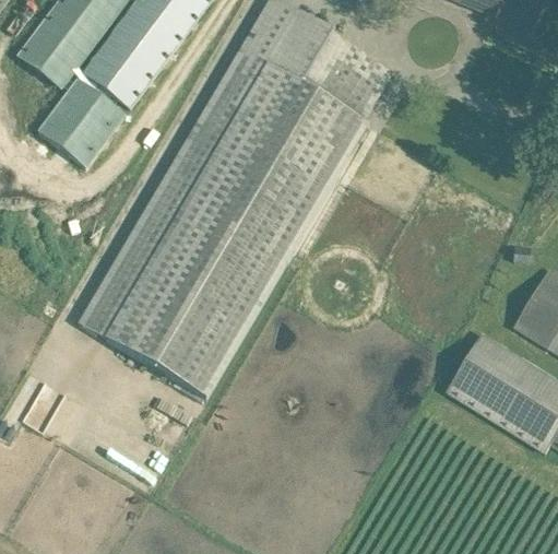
[(0,0),(0,9),(7,0),(62,0),(22,57),(62,87),(63,85),(69,89),(38,130),(87,167),(127,113),(85,82),(88,77),(131,108),(212,0),(0,0)]
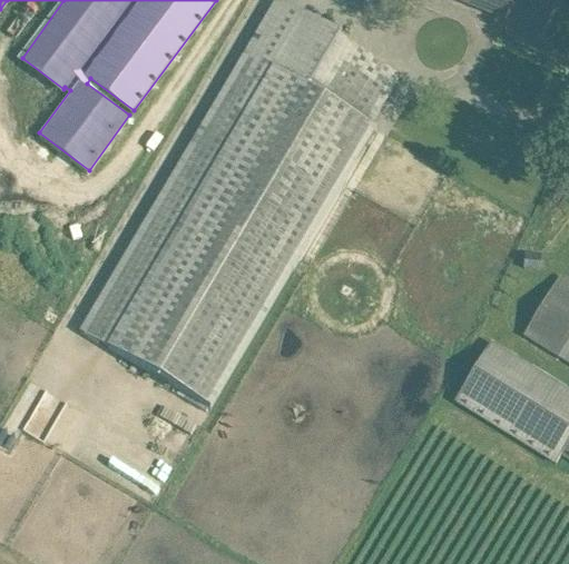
[(213,405),(379,126),(373,122),(401,73),(339,37),(341,32),(286,0),(273,0),(80,327),(213,405)]
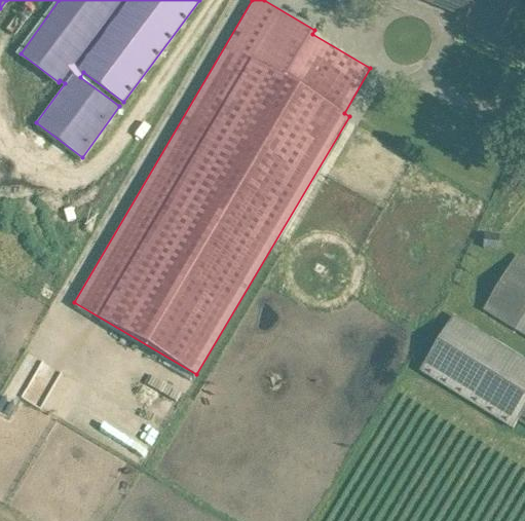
[(428,0),(467,16),(474,0),(428,0)]
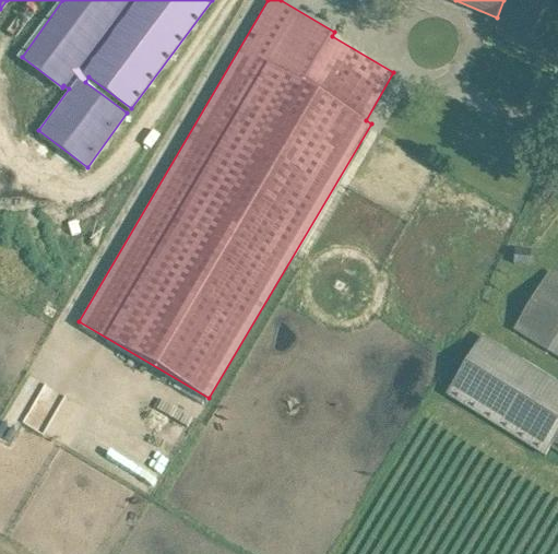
[(557,274),(549,270),(514,327),(557,353),(557,377),(485,331),(446,392),(542,454),(549,443),(557,447),(557,274)]
